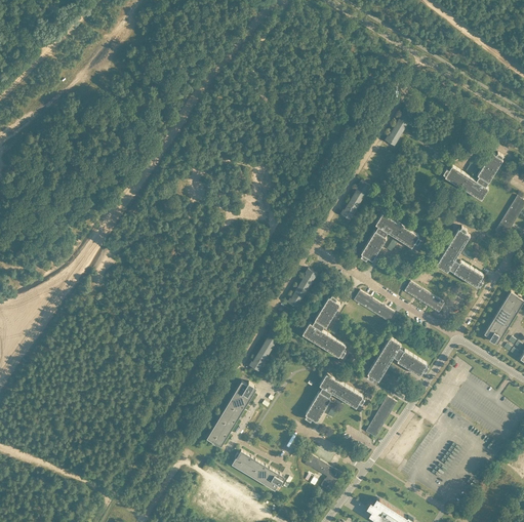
[(385,142),(393,147),(413,114),(405,109),(404,110),(405,110),(404,112),(403,111),(402,112),(403,113),(388,138),(387,137),(387,138),(388,139),(387,141),(386,141),(385,142)]
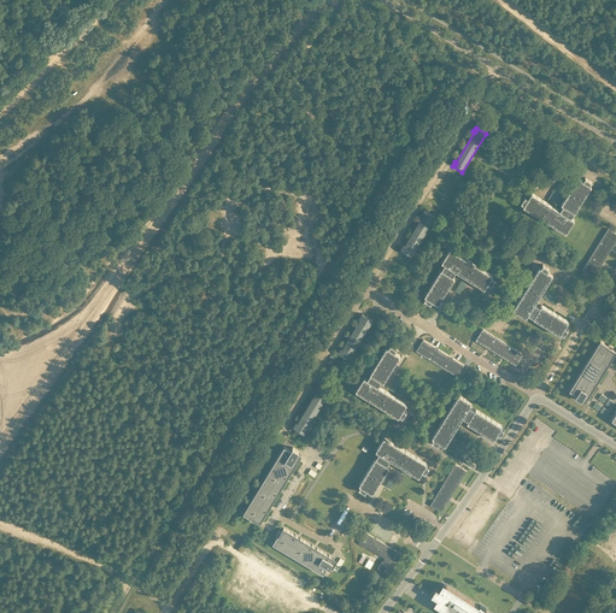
[(523,208),(522,210),(565,236),(574,223),(570,220),(573,216),(574,216),(591,189),(588,188),(591,186),(584,181),(582,184),(576,181),(561,207),(562,210),(559,214),(531,196),(526,204),(523,201),(520,206),(523,208)]
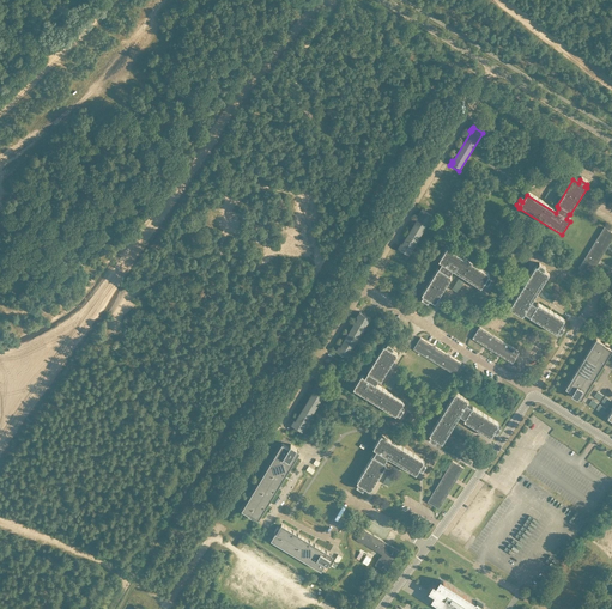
[(544,201),(549,205),(557,193),(551,189),(544,201)]
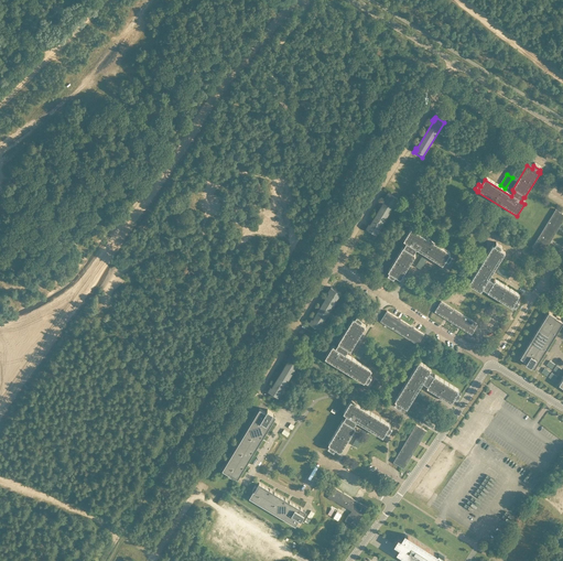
[(366,232),(375,237),(397,201),(387,195),(387,196),(388,197),(387,200),(386,198),(385,200),(386,201),(369,228),(368,227),(368,228),(367,230),(366,230),(366,232)]
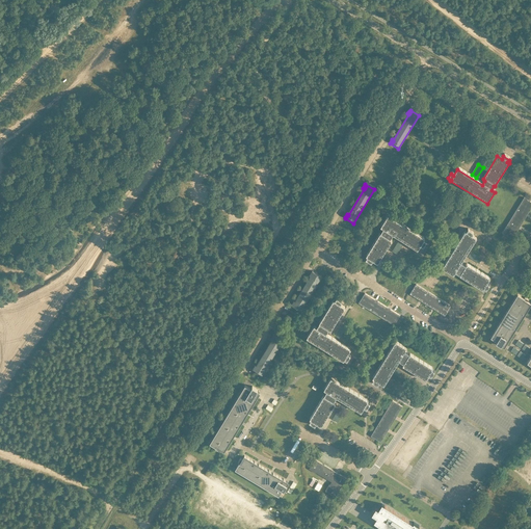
[(519,229),(525,219),(525,218),(526,216),(527,216),(530,209),(530,205),(523,201),(501,236),(511,242),(518,232),(516,231),(519,229)]
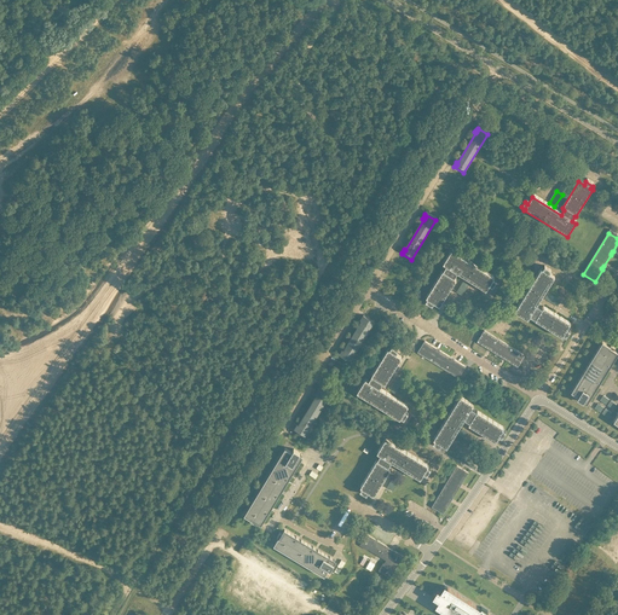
[(492,282),(494,279),(450,253),(442,267),(445,268),(442,273),(425,301),(426,301),(425,305),(431,308),(433,306),(438,309),(455,282),(454,280),(456,276),(485,294),(489,288),(491,290),(496,283),(492,282)]
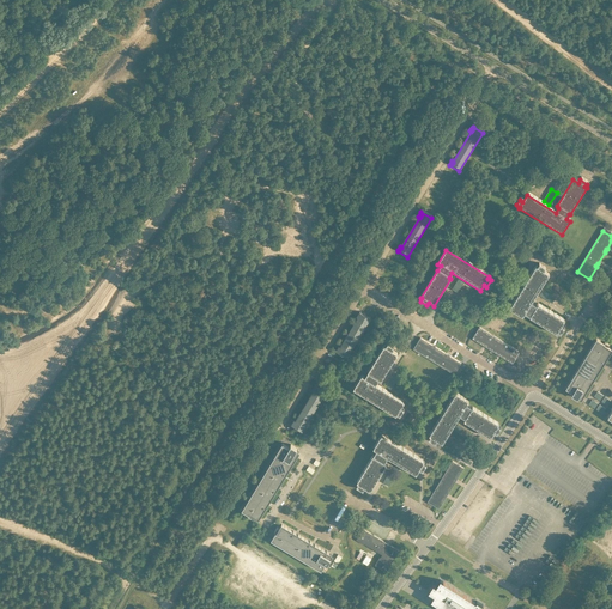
[(508,311),(522,320),(523,316),(528,320),(556,336),(556,335),(559,336),(563,330),(561,328),(564,323),(537,306),(535,309),(531,305),(549,276),(543,273),(545,270),(538,266),(537,269),(535,268),(508,311)]
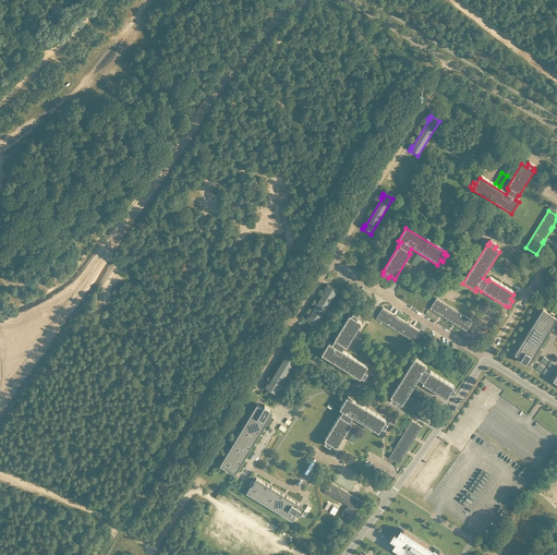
[(410,267),(415,270),(423,258),(418,255),(410,267)]
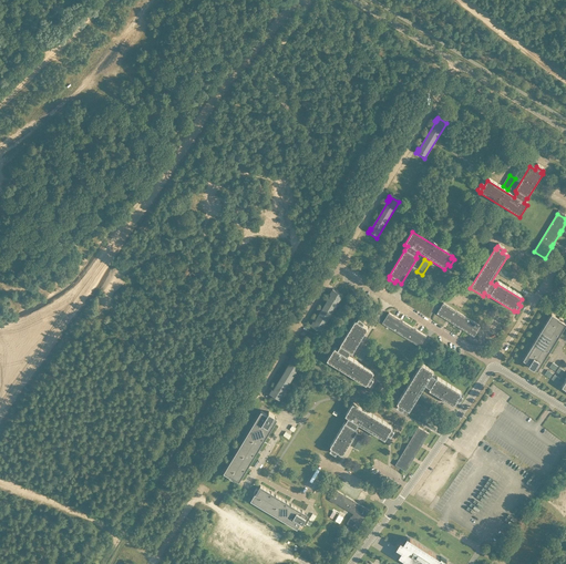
[(497,277),(510,284),(513,278),(501,272),(497,277)]
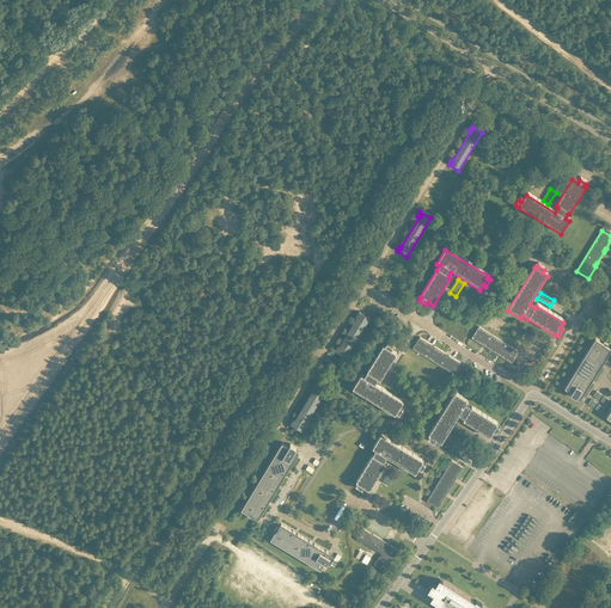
[(358,315),(359,317),(358,319),(356,318),(355,319),(356,320),(338,350),(337,349),(337,350),(337,351),(336,352),(335,354),(344,360),(368,321),(359,315),(358,315)]
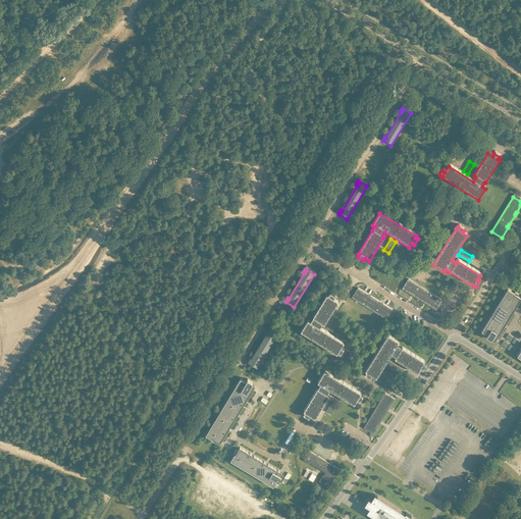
[(401,291),(411,297),(414,298),(414,299),(423,305),(424,304),(426,306),(426,307),(435,313),(441,303),(422,291),(407,281),(401,291)]
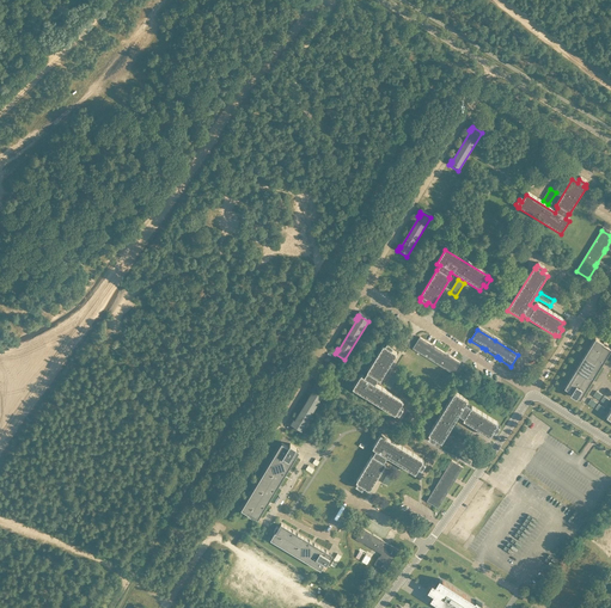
[(411,351),(452,376),(459,366),(448,358),(447,360),(444,357),(445,356),(433,349),(433,350),(429,349),(431,348),(419,341),(411,351)]
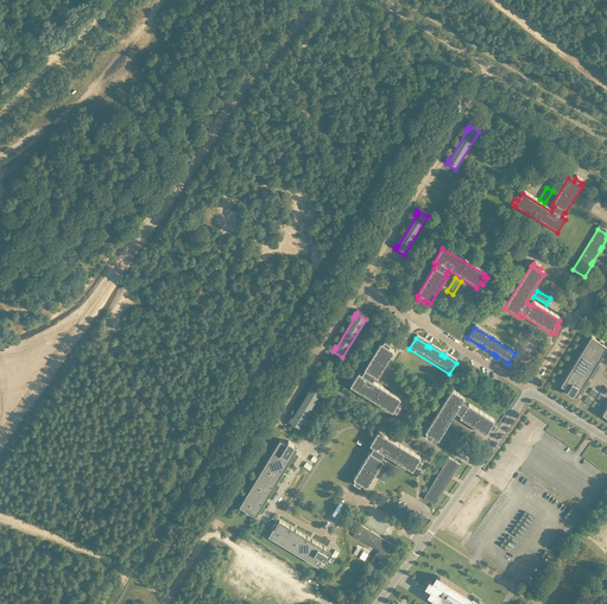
[(598,344),(598,343),(590,338),(560,388),(567,393),(566,394),(571,398),(575,399),(576,396),(577,396),(579,394),(576,393),(579,390),(580,390),(586,382),(585,382),(587,380),(588,377),(587,376),(588,374),(590,375),(595,366),(596,363),(598,363),(599,361),(598,360),(599,357),(600,358),(606,350),(598,344)]
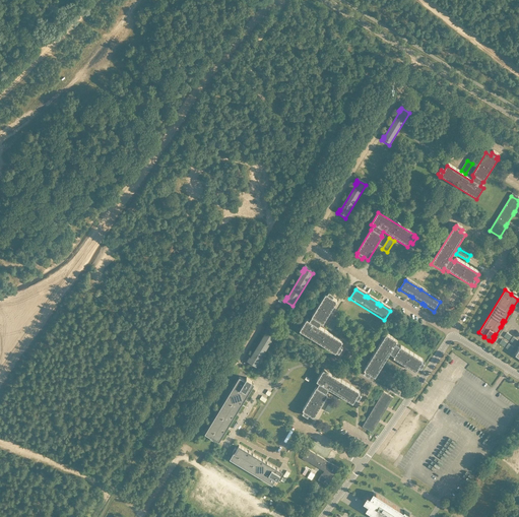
[(332,300),(333,298),(328,294),(326,297),(325,296),(311,318),(311,319),(309,323),(306,321),(299,332),(335,354),(335,353),(338,356),(341,349),(339,348),(342,343),(318,328),(321,324),(322,325),(336,303),(332,300)]
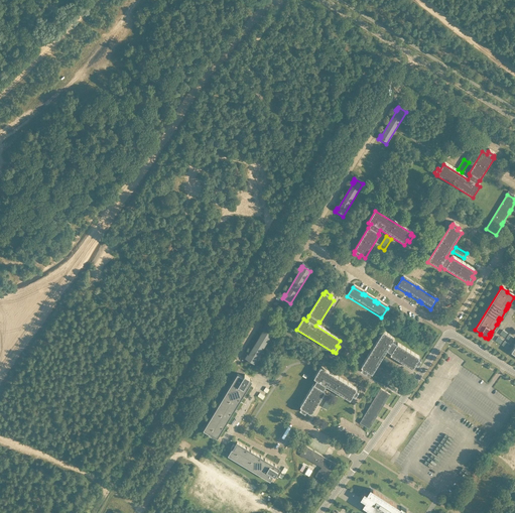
[(330,317),(328,321),(324,328),(329,331),(335,321),(330,317)]
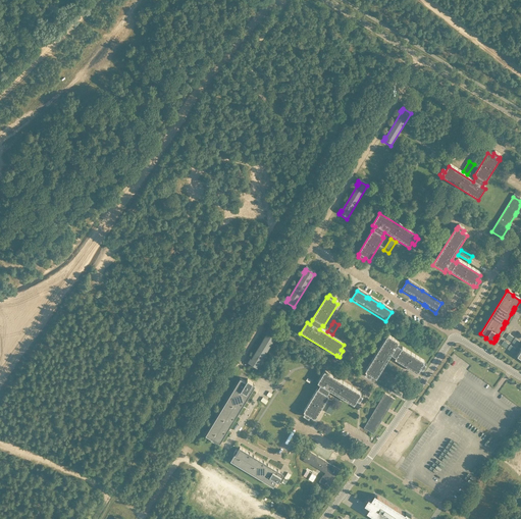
[(248,365),(256,370),(275,336),(267,331),(267,332),(267,333),(266,334),(265,335),(266,336),(251,361),(250,361),(249,362),(250,362),(249,364),(248,364),(248,365)]
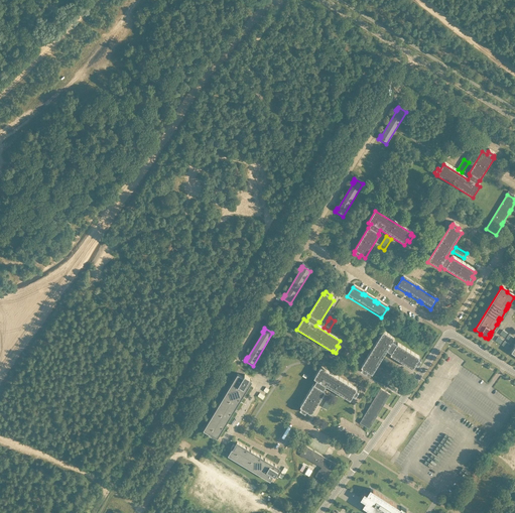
[(360,372),(365,376),(367,373),(371,376),(386,352),(390,355),(389,357),(412,371),(414,366),(417,368),(420,362),(418,361),(419,359),(396,345),(396,346),(392,343),(394,340),(382,333),(360,369),(361,370),(360,372)]
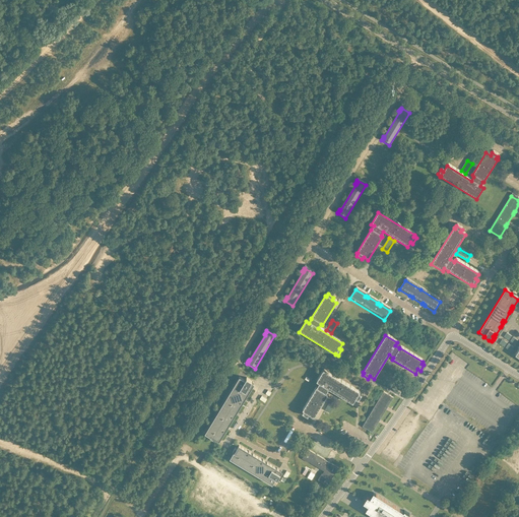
[(384,368),(395,375),(398,370),(396,369),(387,364),(384,368)]
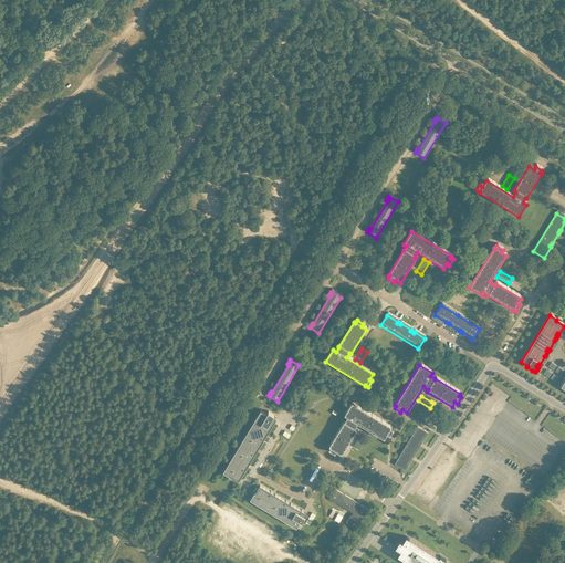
[(328,449),(330,449),(328,452),(334,456),(336,454),(341,456),(356,431),(354,430),(357,425),(384,441),(386,436),(389,438),(393,431),(390,430),(390,429),(351,405),(344,417),(346,419),(344,424),(328,449)]
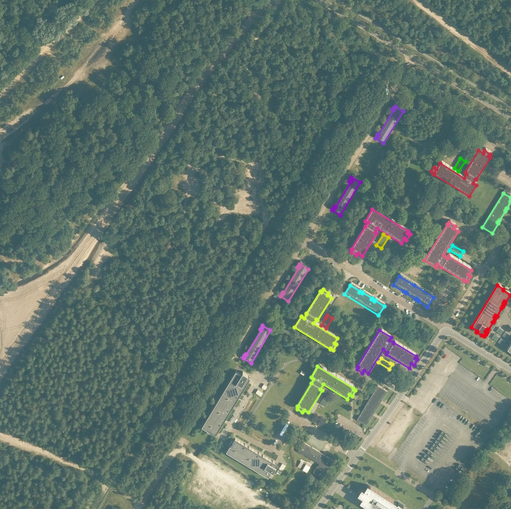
[(201,429),(207,433),(208,432),(215,436),(219,429),(218,428),(219,426),(221,427),(222,425),(222,424),(228,415),(226,414),(228,412),(229,413),(230,411),(236,401),(235,400),(236,398),(238,399),(239,397),(244,387),(243,387),(245,384),(246,385),(247,383),(248,380),(246,379),(247,377),(242,374),(240,377),(235,373),(201,429)]
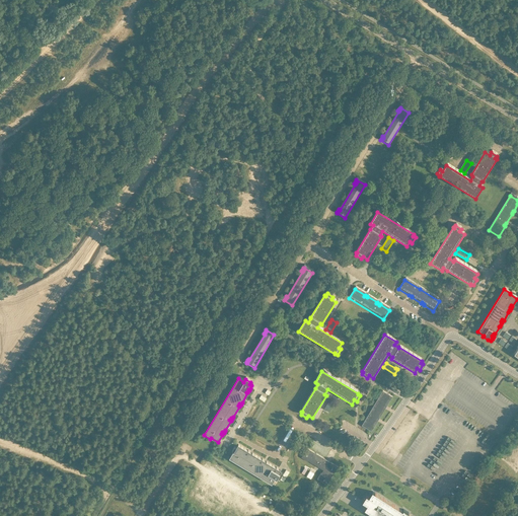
[(361,428),(367,431),(371,434),(376,424),(377,421),(378,422),(384,412),(383,411),(385,409),(386,409),(391,399),(382,393),(361,428)]
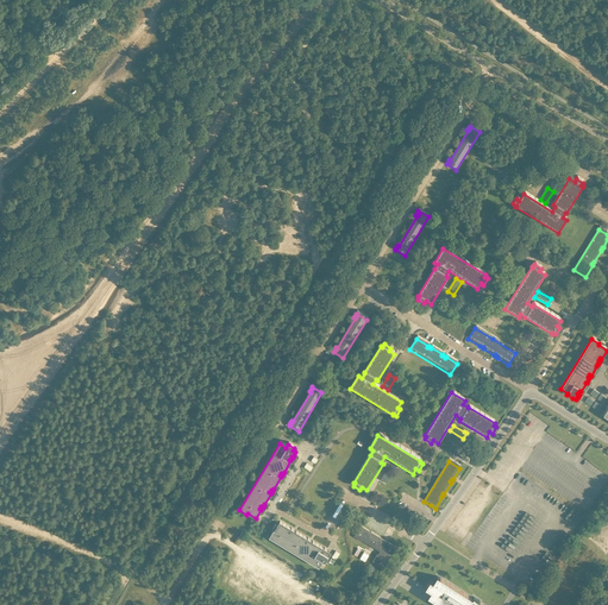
[(380,483),(386,486),(393,474),(387,471),(380,483)]
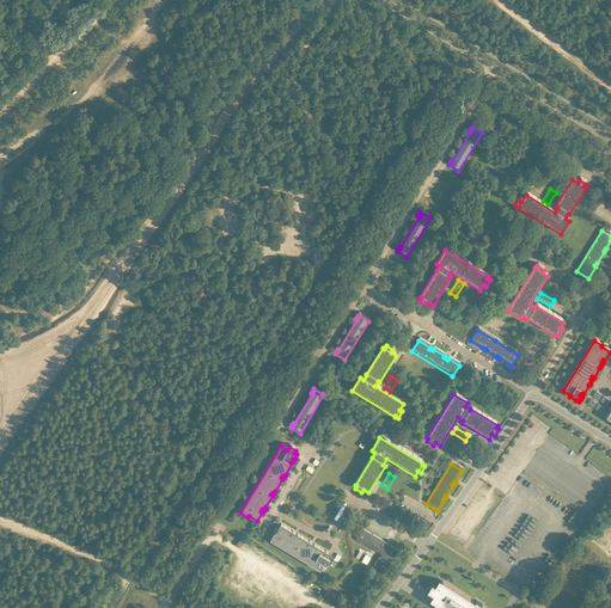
[(291,535),(288,534),(289,533),(280,527),(275,535),(274,535),(269,542),(319,572),(324,565),(325,566),(329,560),(330,557),(328,556),(325,553),(324,556),(322,554),(322,552),(311,546),(311,545),(309,544),(307,546),(305,544),(306,542),(294,535),(292,534),(291,535)]
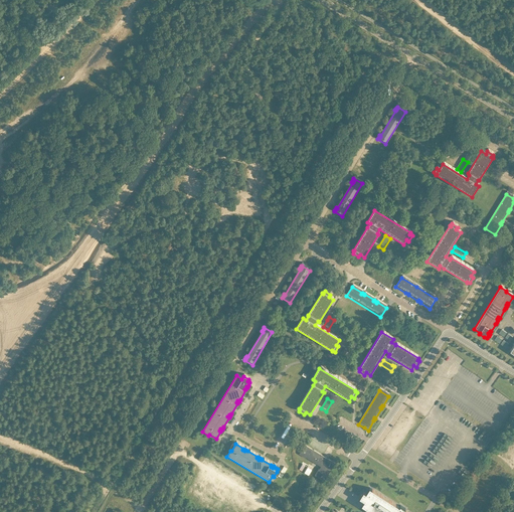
[(314,478),(323,484),(327,477),(328,475),(329,475),(334,466),(328,462),(327,462),(322,459),(322,458),(313,453),(312,453),(311,452),(304,448),(298,457),(305,461),(306,460),(321,469),(319,472),(318,472),(314,478)]
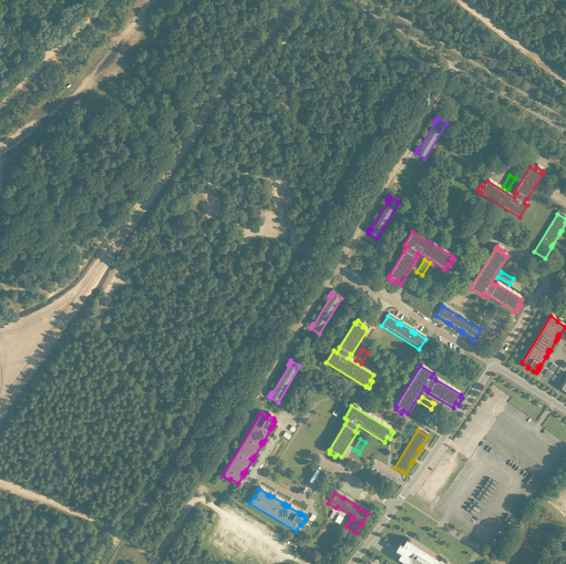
[(400,544),(395,551),(401,554),(398,559),(405,563),(446,563),(440,560),(440,561),(407,540),(402,546),(400,544)]
